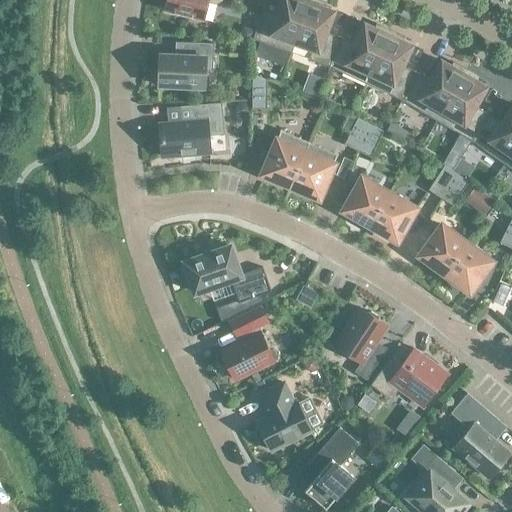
[(166,0),(164,11),(203,20),(208,3),(216,5),(221,1),(221,0),(166,0)]
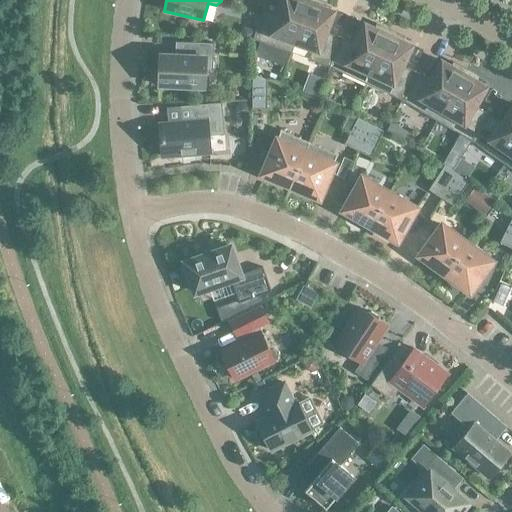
[(291,53),(294,44),(310,0),(282,0),(277,15),(263,10),(253,40),(291,53)]
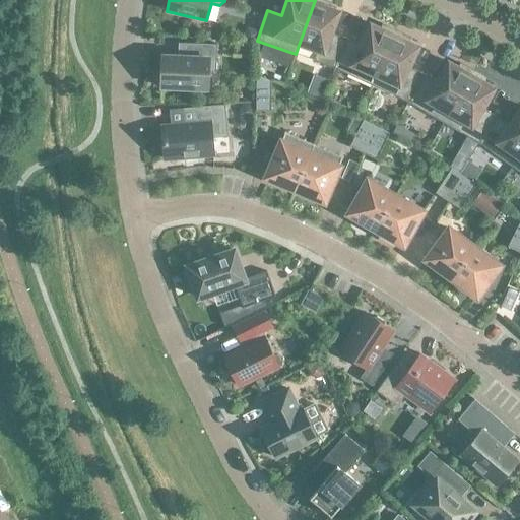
[(334,68),(346,39),(331,34),(339,11),(328,7),(330,3),(321,0),(315,0),(299,45),(317,51),(314,61),(334,68)]
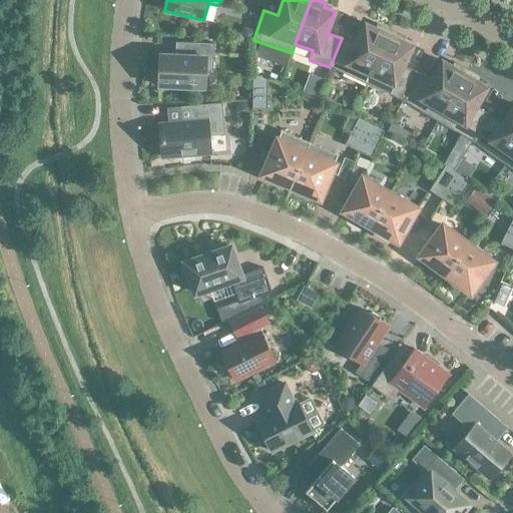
[(342,38),(330,67),(367,84),(391,30),(378,24),(376,29),(365,24),(356,44),(342,38)]
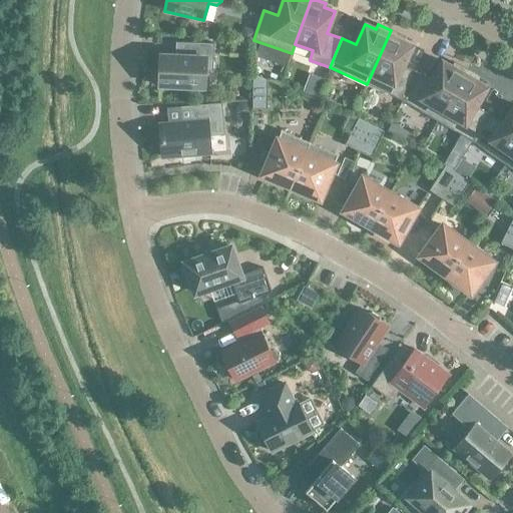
[(244,27),(240,39),(252,43),(257,31),(244,27)]
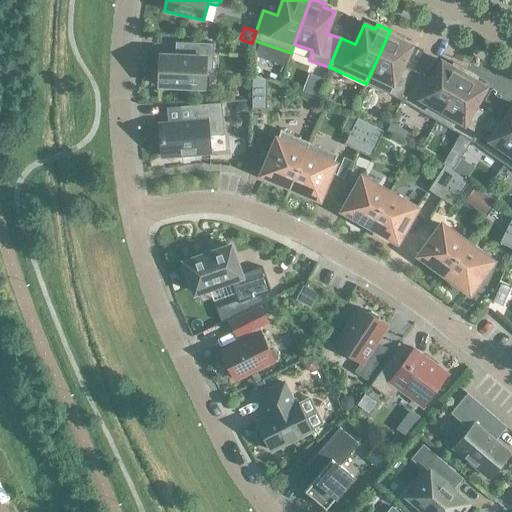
[(402,101),(416,73),(403,66),(412,46),(401,41),(403,36),(390,30),(366,84),(402,101)]
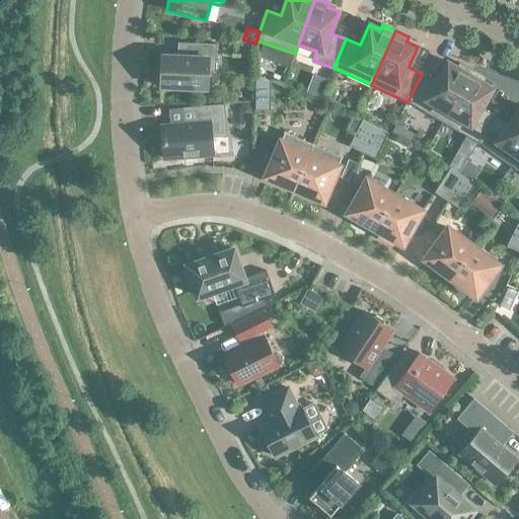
[(160,83),(160,87),(207,89),(208,72),(216,72),(217,45),(187,44),(186,57),(162,56),(161,70),(157,70),(156,83),(160,83)]
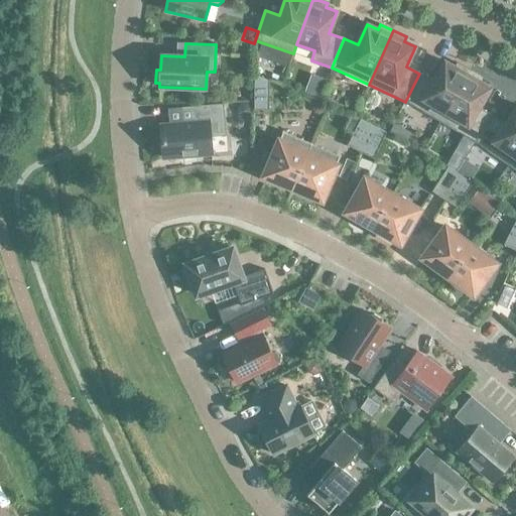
[(419,74),(405,102),(440,122),(470,71),(458,62),(455,68),(444,61),(433,81),(419,74)]
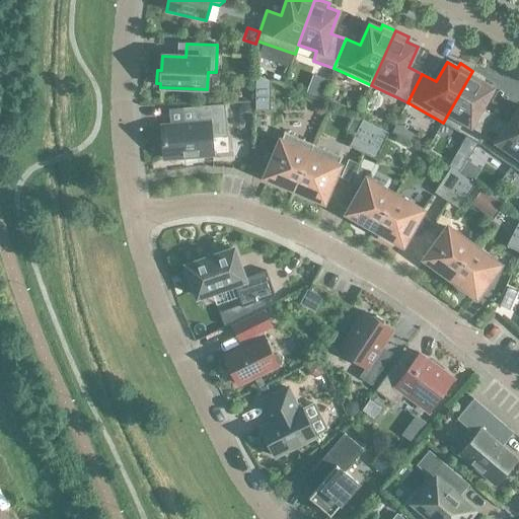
[(478,143),(496,116),(482,108),(494,88),(483,82),(486,78),(472,71),(443,123),(478,143)]
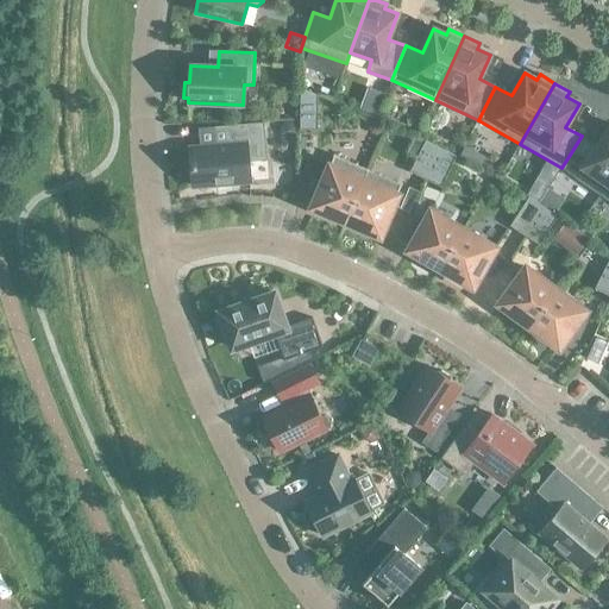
[(300,130),(318,130),(318,95),(300,88),(300,130)]
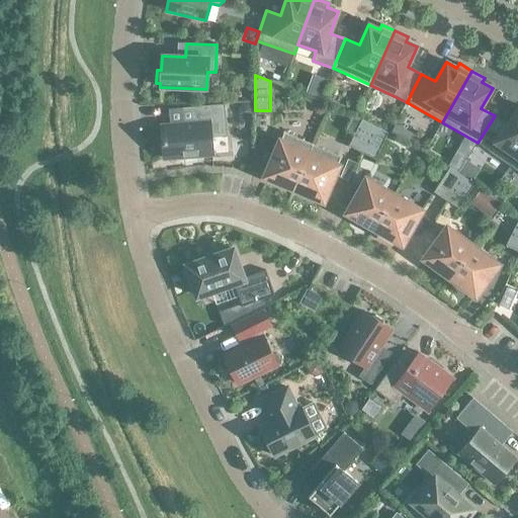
[(228,137),(225,104),(191,107),(192,123),(161,125),(164,159),(212,155),(211,138),(228,137)]
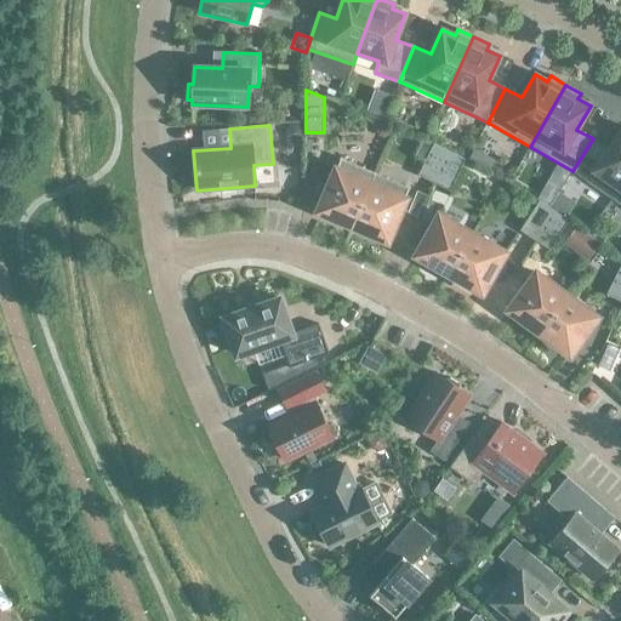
[(593,138),(573,171),(613,199),(620,186),(620,130),(608,149),(593,138)]
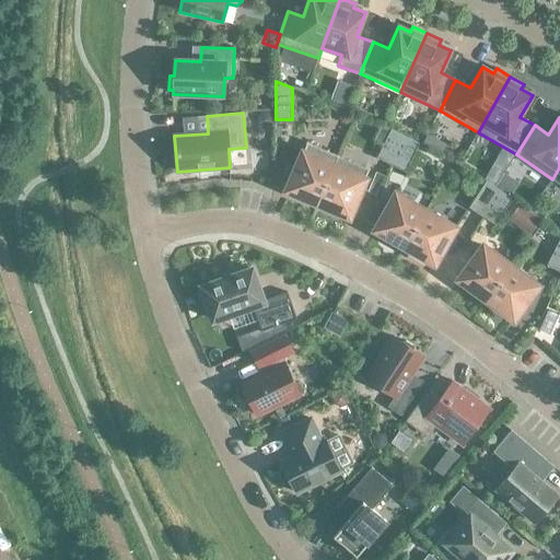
[(391,165),(405,137),(391,129),(376,158),(391,165)]
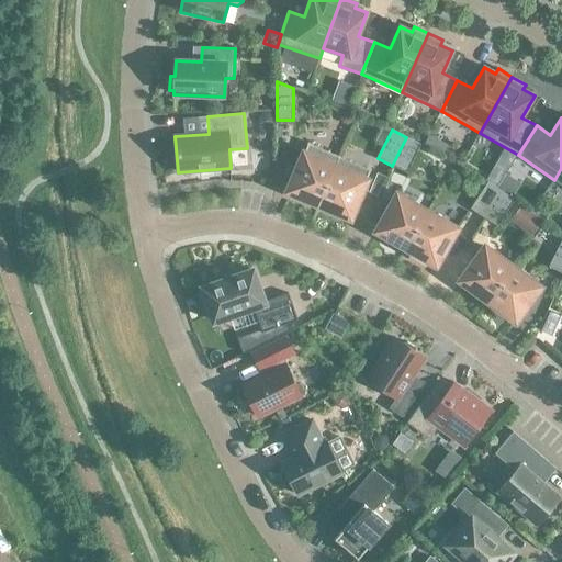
[(406,137),(392,166),(406,172),(420,144),(406,137)]
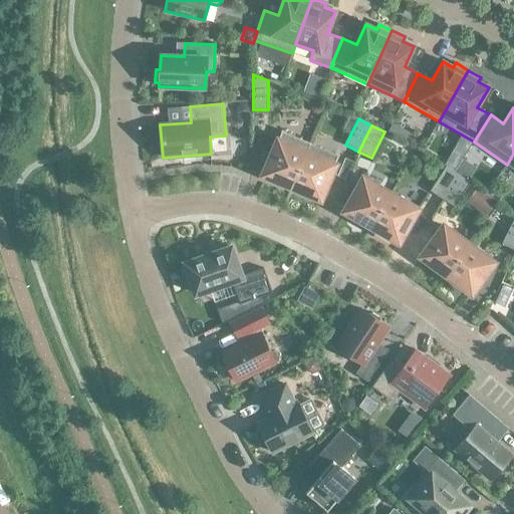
[(271,183),(290,191),(310,144),(282,132),(263,175),(273,180),(271,183)]
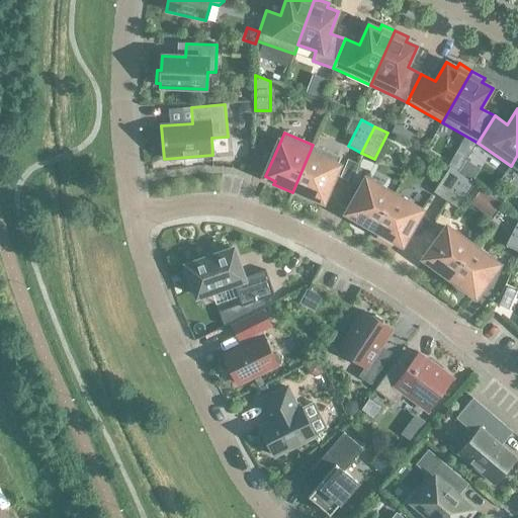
[(342,157),(313,145),(292,192),(311,200),(313,196),(323,201),(342,157)]
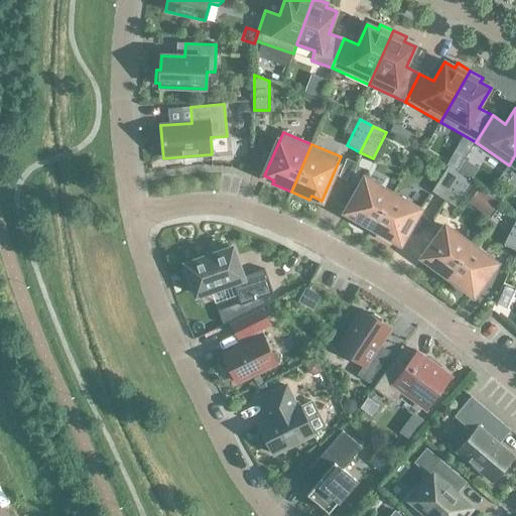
[(347,158),(339,176),(347,180),(355,162),(347,158)]
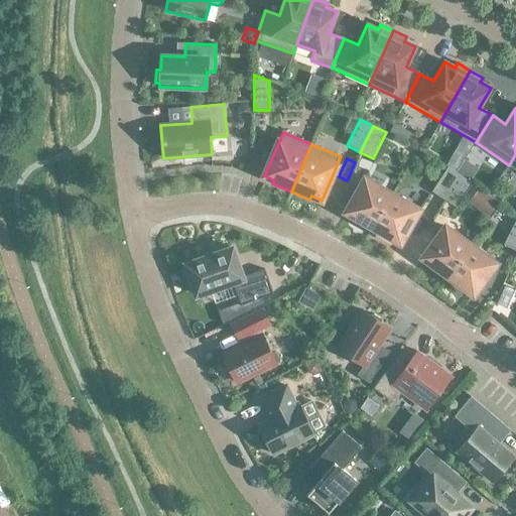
[(444,200),(460,175),(447,167),(431,191),(444,200)]
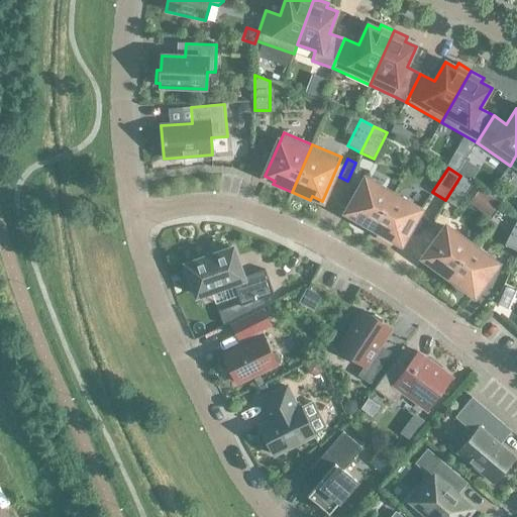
[(460,176),(445,200),(457,208),(474,183),(460,176)]
